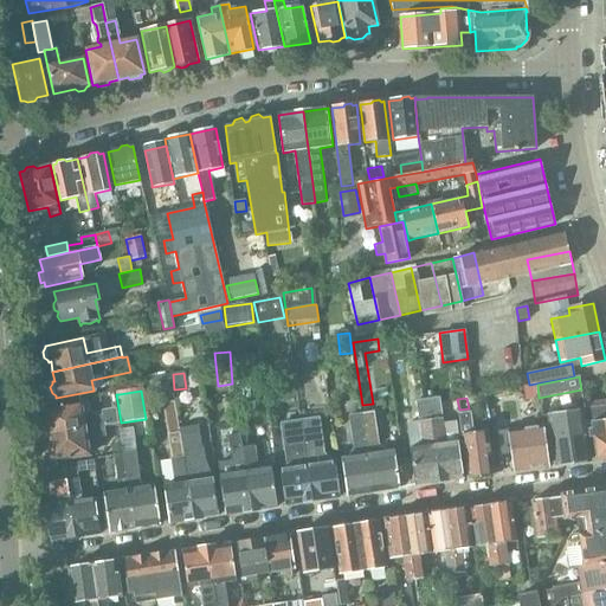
[(439,399),(429,400),(439,483),(463,479),(456,423),(443,424),(442,419),(439,399)]
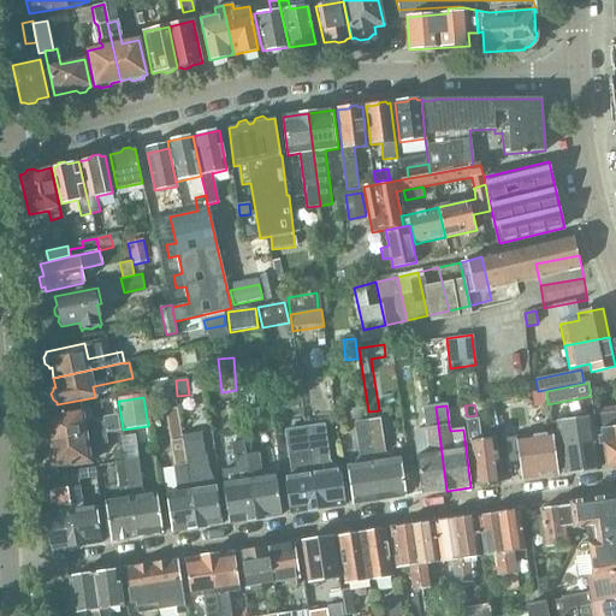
[(418,466),(406,467),(410,496),(422,493),(446,491),(436,407),(424,408),(430,454),(416,456),(418,466)]
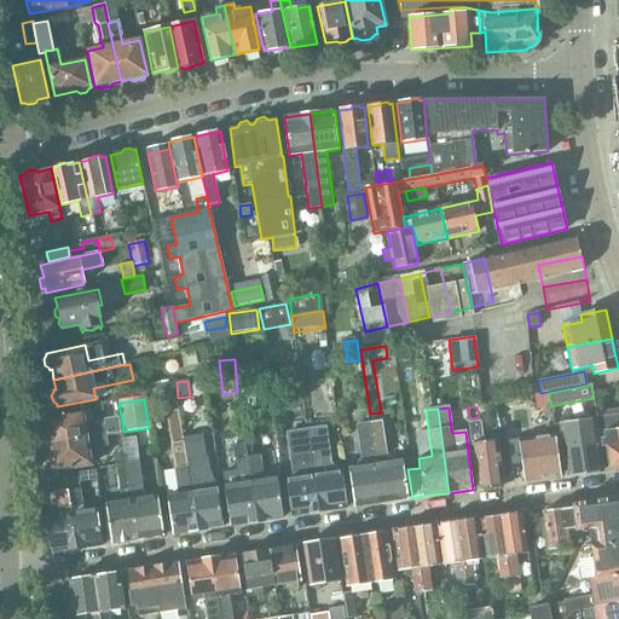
[(47,433),(48,444),(106,435),(104,424),(86,427),(84,411),(45,417),(45,421),(44,423),(44,431),(47,433)]
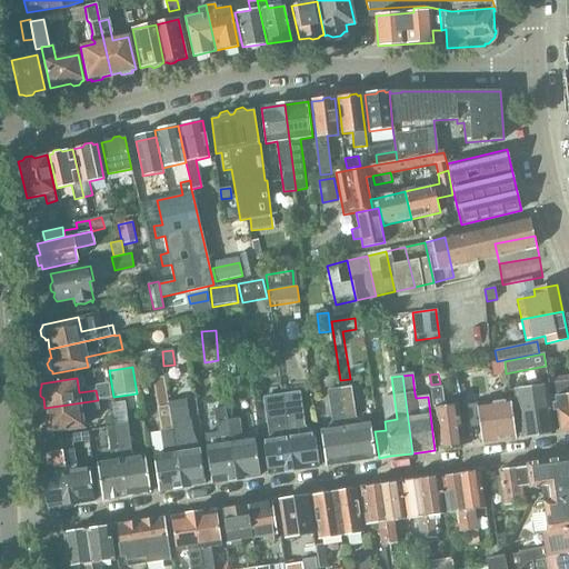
[(568,395),(568,381),(549,385),(550,397),(568,395)]
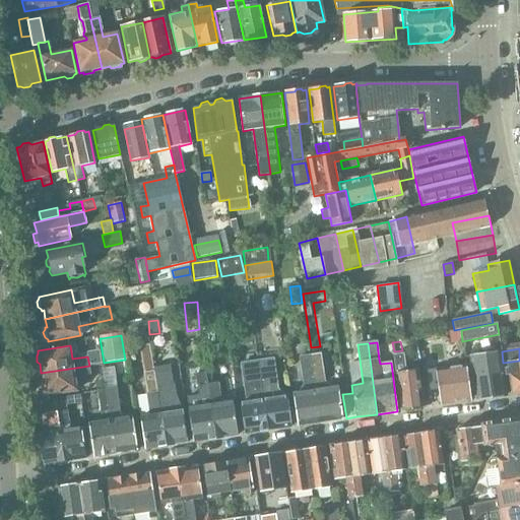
[(470,355),(473,378),(504,374),(500,352),(470,355)]
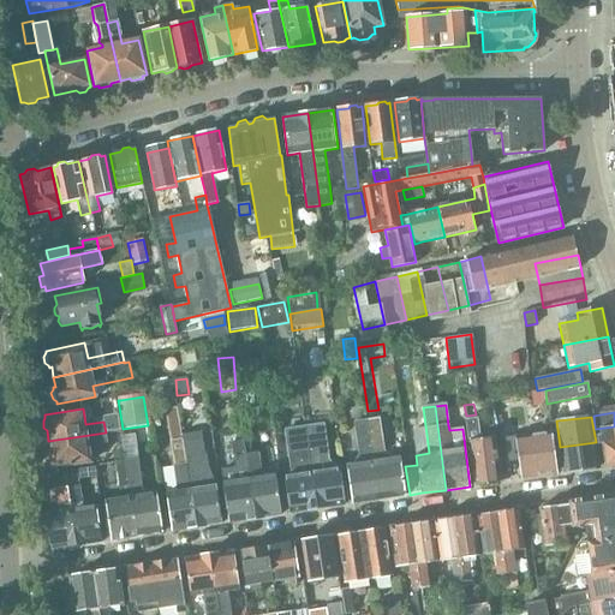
[(378,418),(366,421),(378,500),(405,496),(410,495),(405,466),(400,467),(399,457),(392,458),(384,451),(378,418)]
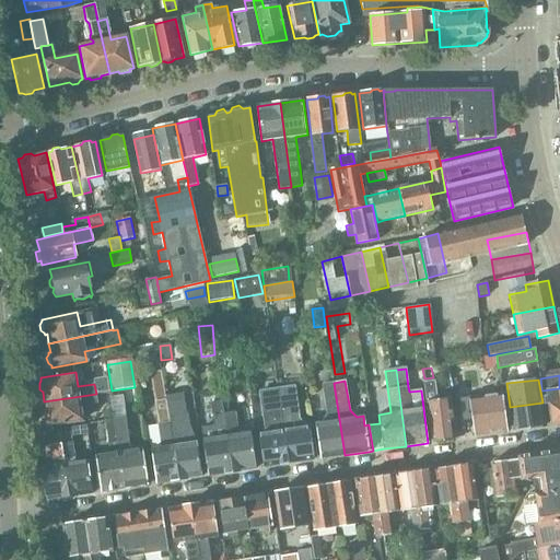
[(423,383),(432,443),(452,440),(456,436),(451,398),(438,400),(434,381),(423,383)]
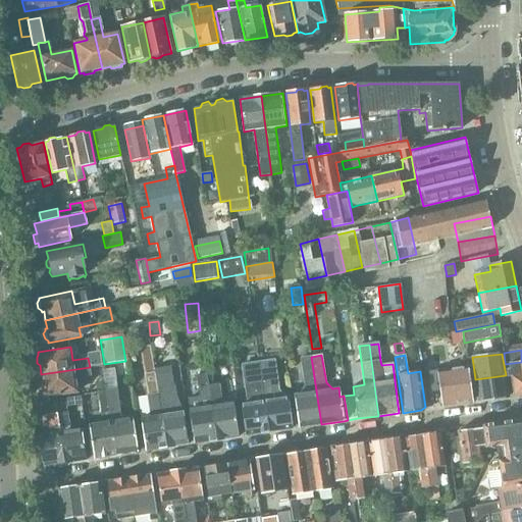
[(321,424),(311,357),(301,358),(305,385),(301,394),(294,395),(299,427),(321,424)]
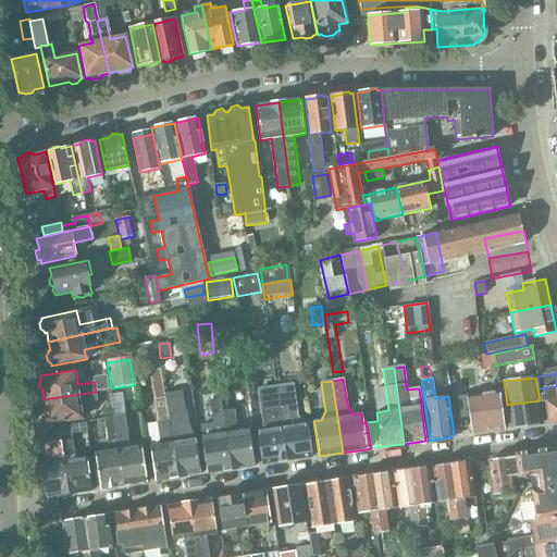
[(292,385),(276,387),(287,461),(311,457),(307,424),(306,423),(302,423),(297,417),(292,385)]
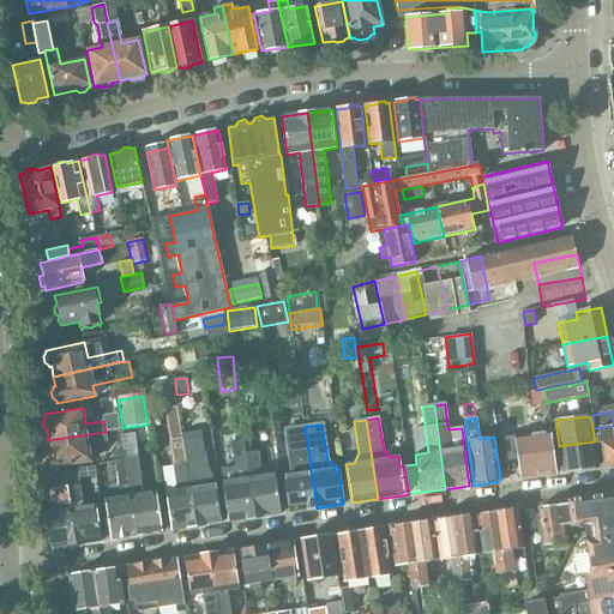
[(613,426),(600,428),(605,468),(613,465),(613,426)]
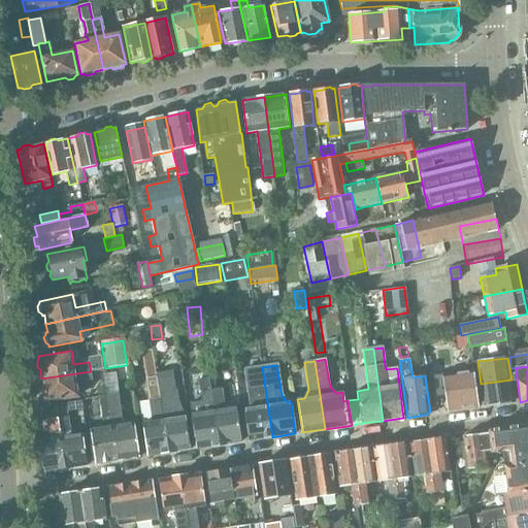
[(158,378),(157,376),(155,367),(145,368),(154,422),(142,424),(147,456),(169,453),(158,378)]
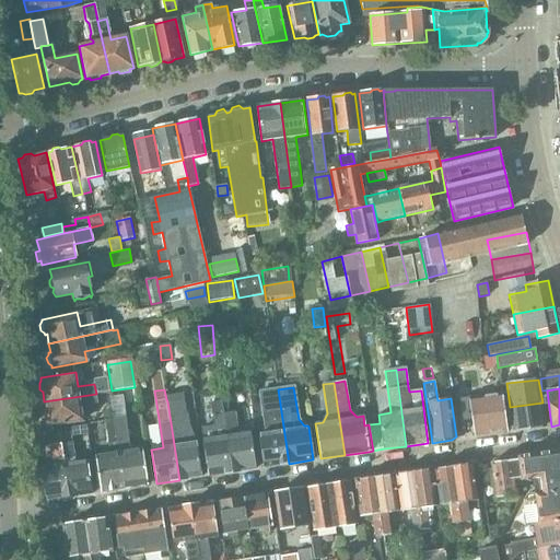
[(289,464),(278,389),(260,393),(267,432),(259,433),(265,467),(289,464)]
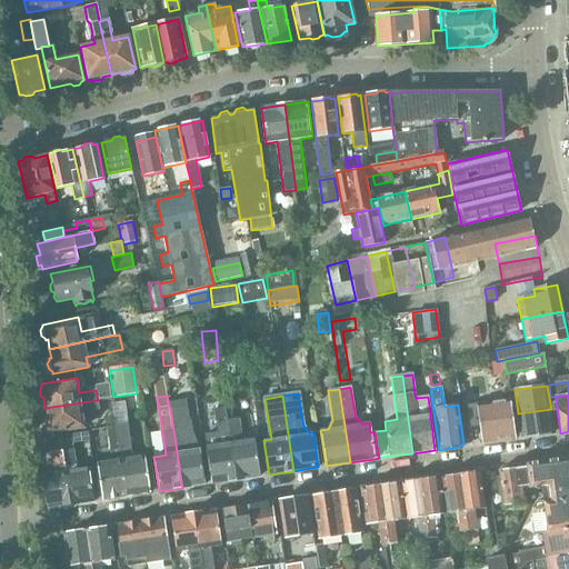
[(479,419),(482,443),(511,439),(515,435),(510,399),(466,406),(467,420),(479,419)]
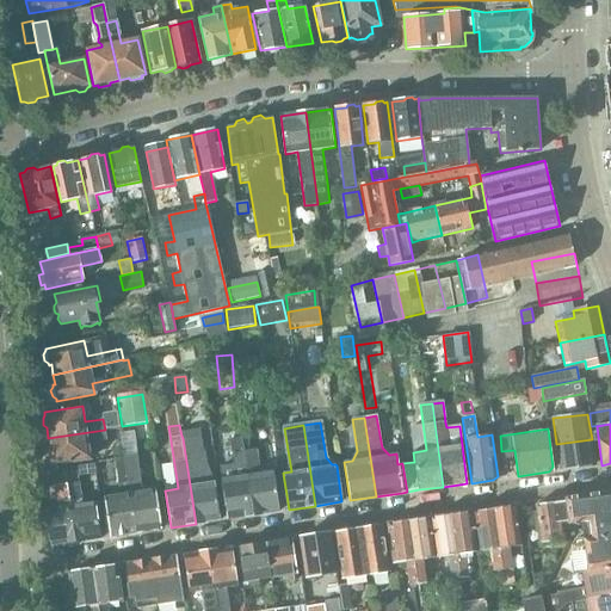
[(105,430),(48,438),(50,449),(48,452),(49,458),(51,462),(53,464),(91,458),(87,443),(106,440),(105,430)]
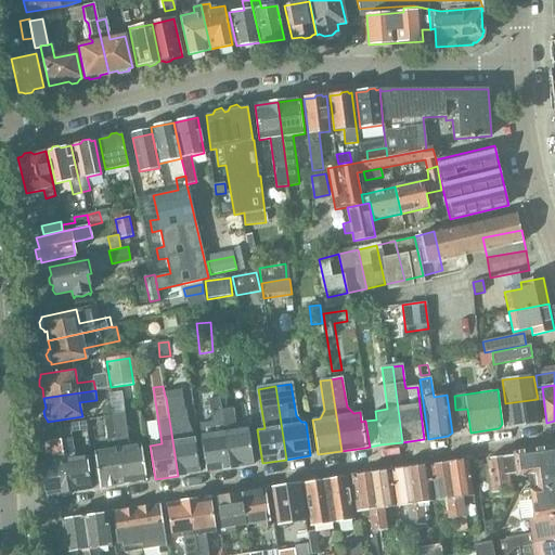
[(120,391),(110,394),(113,415),(121,414),(124,414),(120,391)]
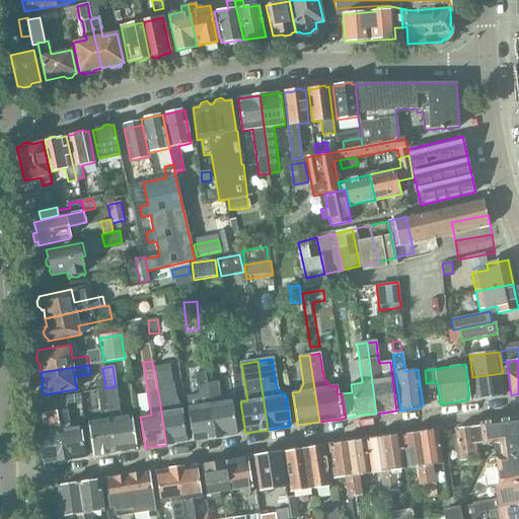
[(170,370),(155,372),(166,445),(188,442),(182,410),(174,394),(170,370)]
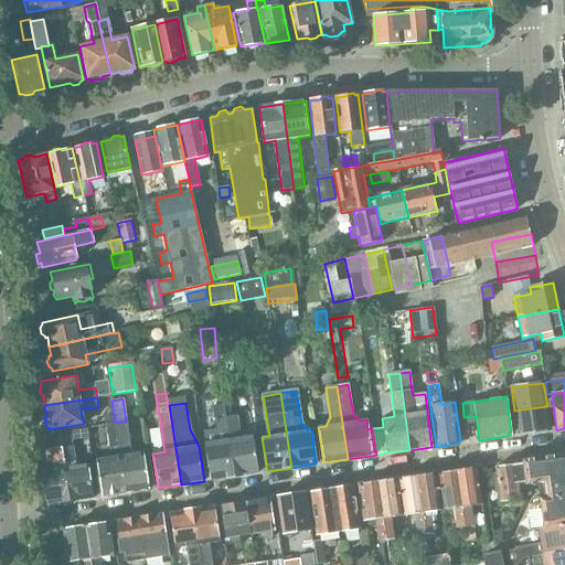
[(235,477),(225,418),(223,404),(212,405),(217,441),(205,444),(211,480),(235,477)]
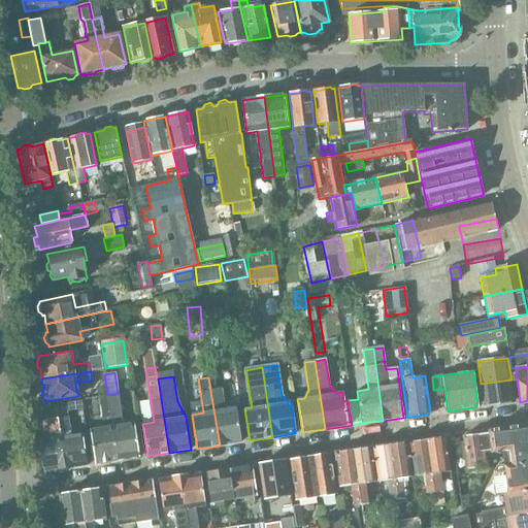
[(512,380),(481,384),(484,406),(512,403),(514,399),(512,380)]
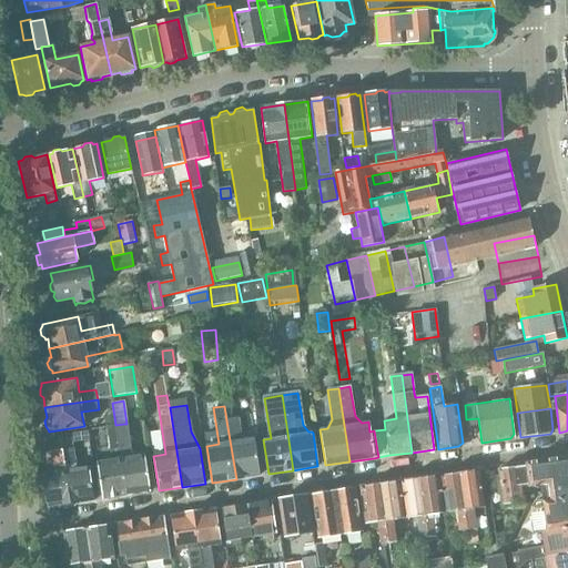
[(237,418),(226,421),(236,479),(260,475),(254,438),(241,440),(237,418)]
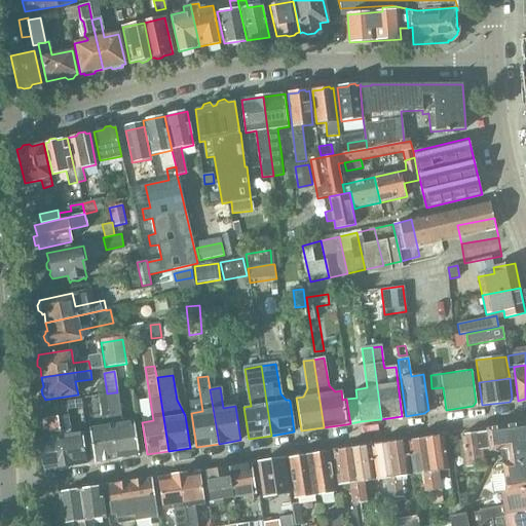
[(115,392),(107,393),(117,459),(139,455),(134,421),(120,423),(115,392)]
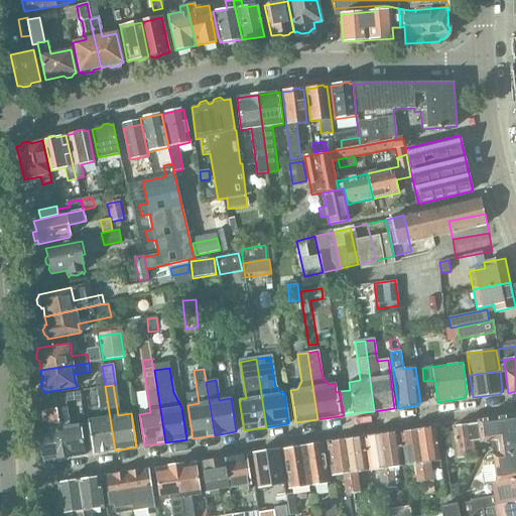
[(115,450),(105,386),(96,388),(101,418),(88,420),(93,454),(115,450)]
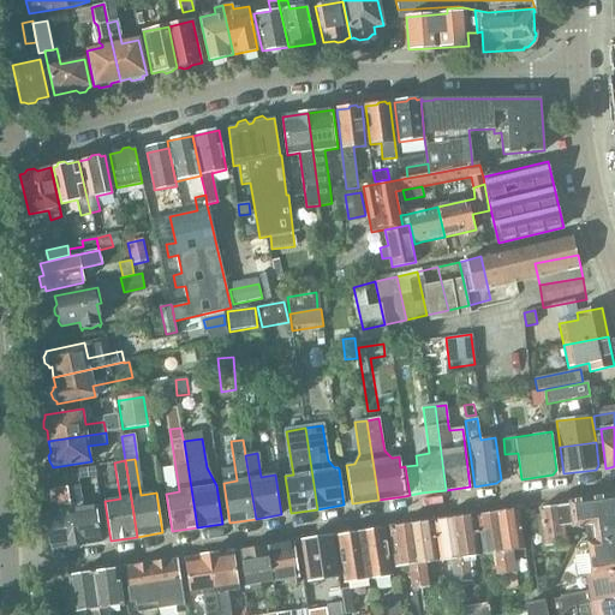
[(64,471),(53,473),(55,490),(67,488),(64,471)]
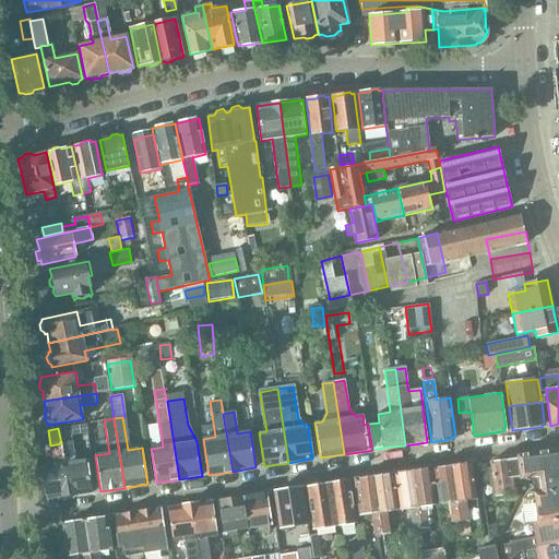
[(72,442),(61,443),(69,497),(92,494),(86,461),(74,463),(72,442)]
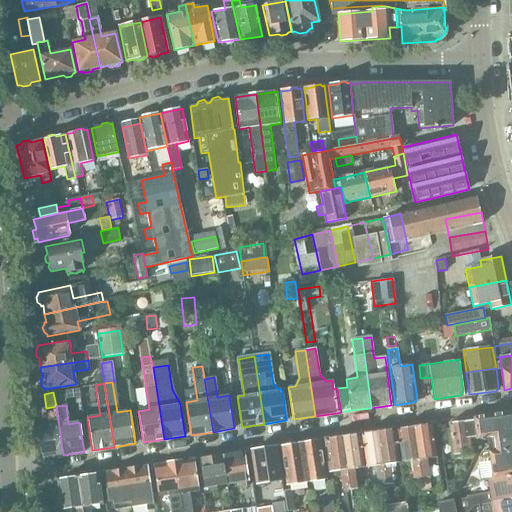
[(63,455),(56,406),(46,408),(49,427),(38,428),(43,458),(63,455)]
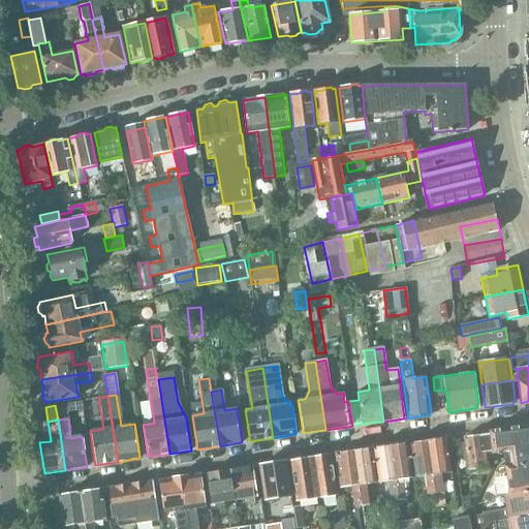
[(499,463),(500,467),(505,466),(505,468),(522,466),(523,465),(528,463),(528,426),(489,432),(489,435),(492,455),(493,455),(503,453),(505,462),(499,463)]
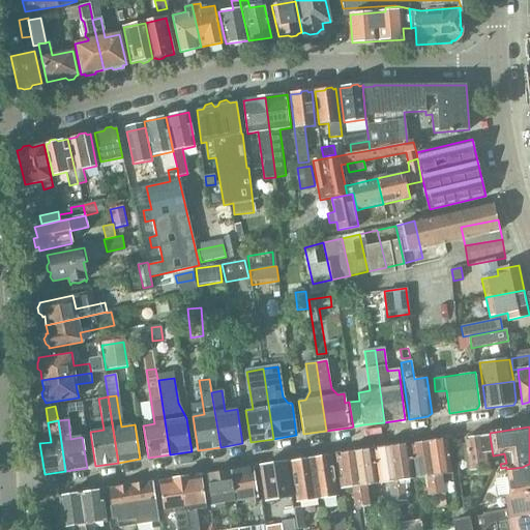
[(495,466),(494,455),(493,455),(490,436),(482,437),(479,435),(467,436),(465,439),(469,472),(494,468),(495,466)]
